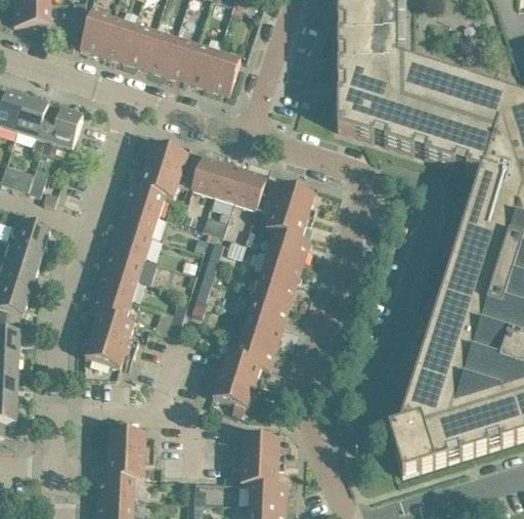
[(242,17),(246,2),(239,0),(236,0),(231,14),(242,17)]
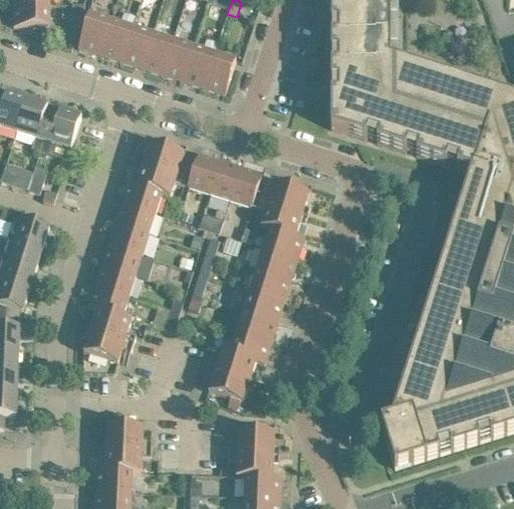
[(330,0),(331,82),(338,82),(399,82),(399,62),(398,0),(330,0)]
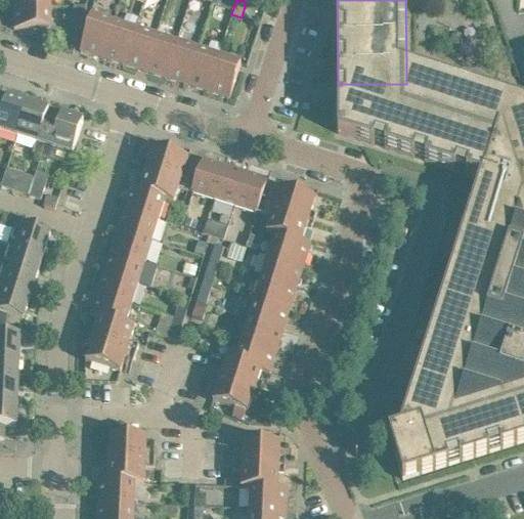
[(50,26),(50,5),(51,3),(14,3),(14,26),(50,26)]
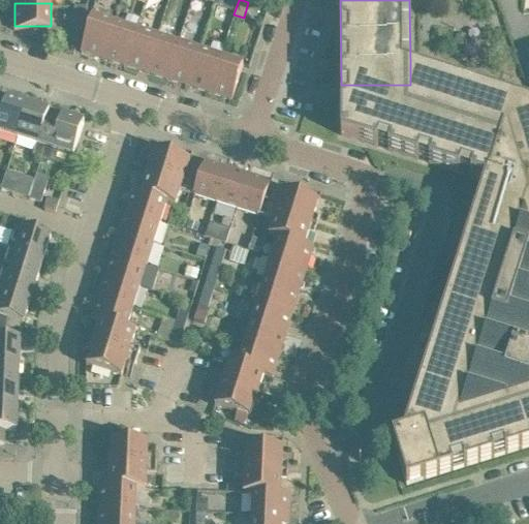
[(87,6),(87,3),(74,3),(74,16),(85,16),(86,10),(87,6)]
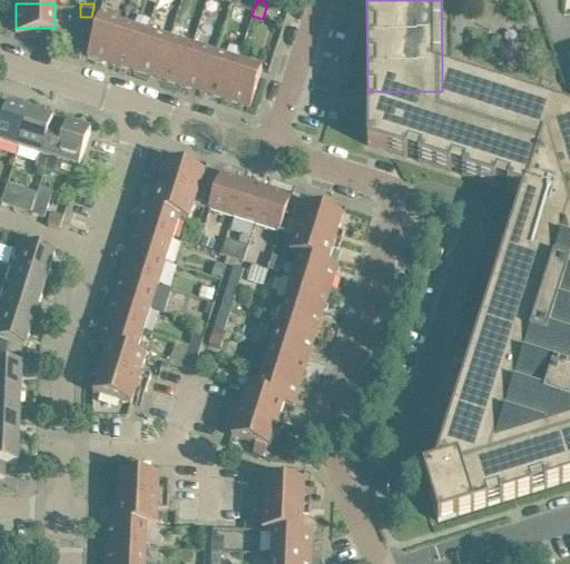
[(569,11),(563,12),(560,42),(569,52),(569,11)]
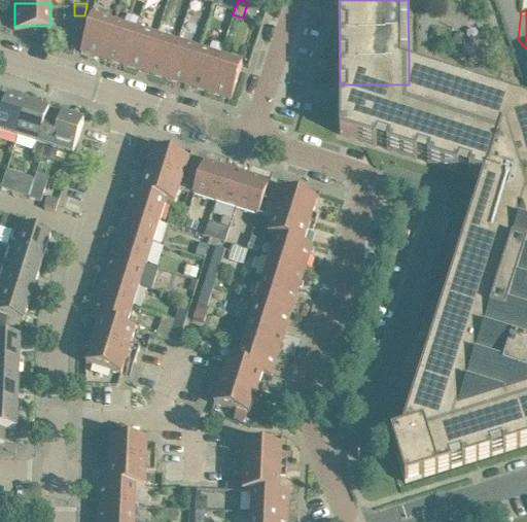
[(102,55),(113,20),(92,12),(80,48),(102,55)]
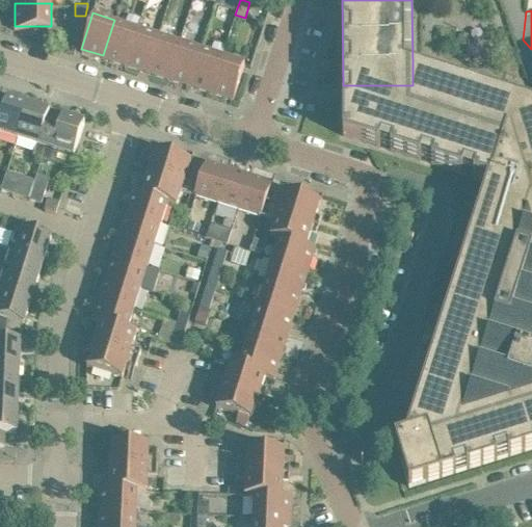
[(124,62),(135,27),(114,20),(103,55),(124,62)]
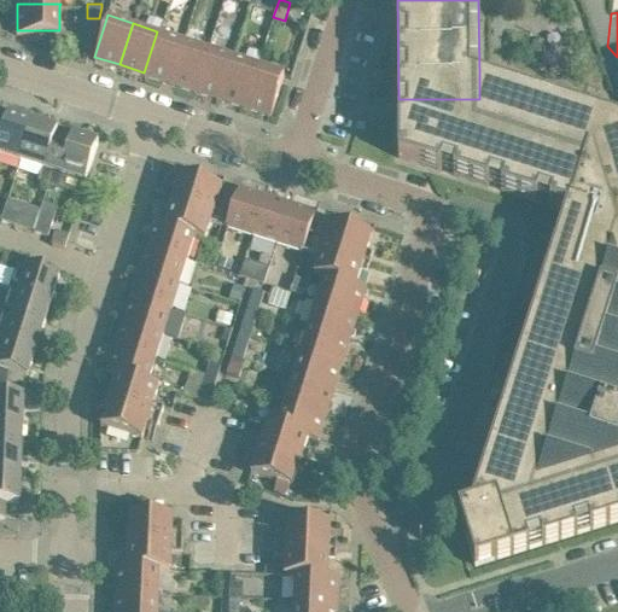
[(170,80),(182,39),(157,31),(144,73),(170,80)]
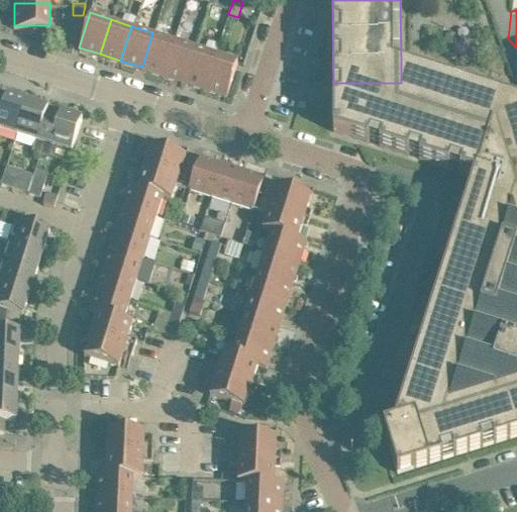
[(163,74),(174,39),(152,32),(142,67),(163,74)]
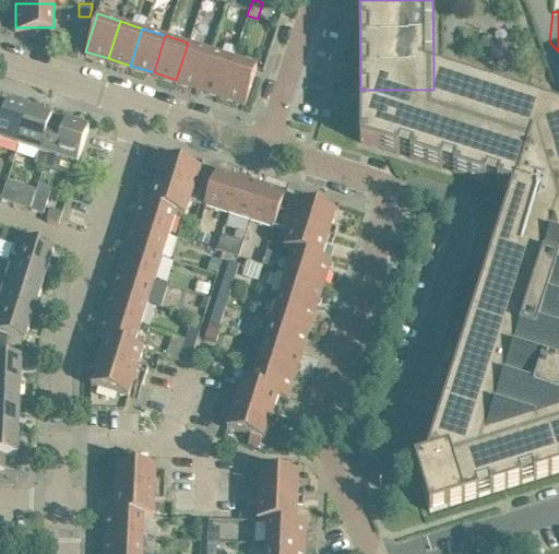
[(200,87),(211,50),(188,43),(176,80),(200,87)]
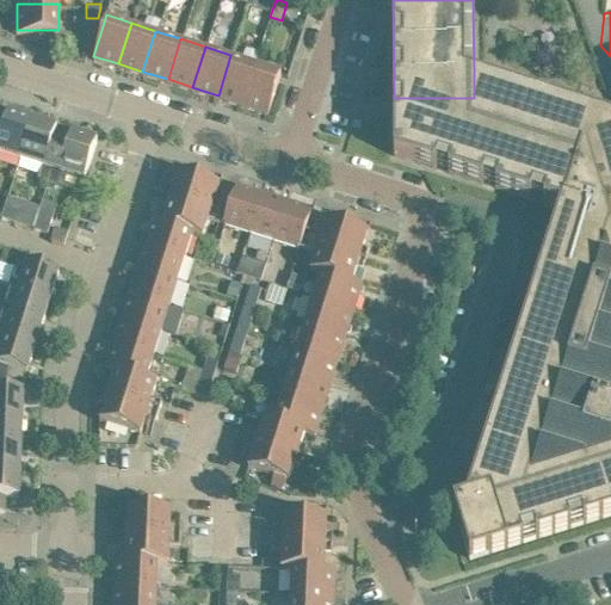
[(241,103),(254,62),(230,55),(218,96),(241,103)]
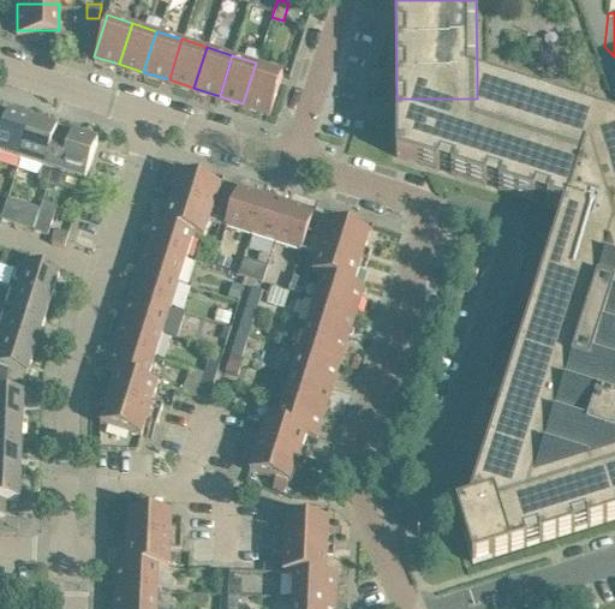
[(282,71),(256,63),(243,103),(269,112),(282,71)]
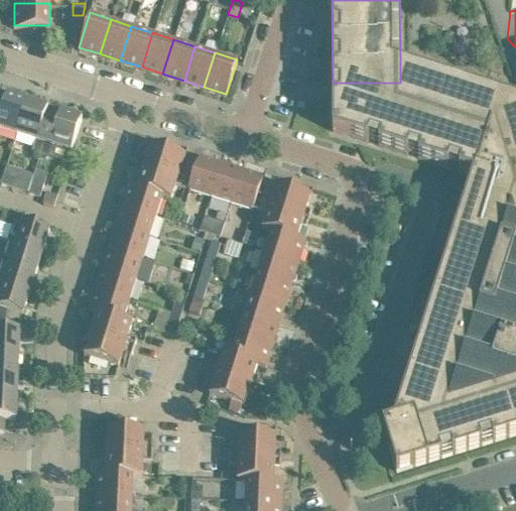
[(340,94),(333,94),(333,128),(368,139),(370,132),(381,136),(378,143),(407,152),(410,145),(420,148),(418,155),(447,165),(450,158),(461,161),(459,168),(475,173),(421,340),(416,340),(411,341),(407,344),(404,348),(402,353),(402,358),(404,362),(407,366),(412,369),(395,419),(382,423),(396,469),(515,431),(515,99),(510,98),(508,105),(498,101),(500,95),(471,85),(469,92),(458,89),(460,82),(430,72),(428,79),(417,76),(420,69),(400,62),(400,83),(340,83),(340,94)]
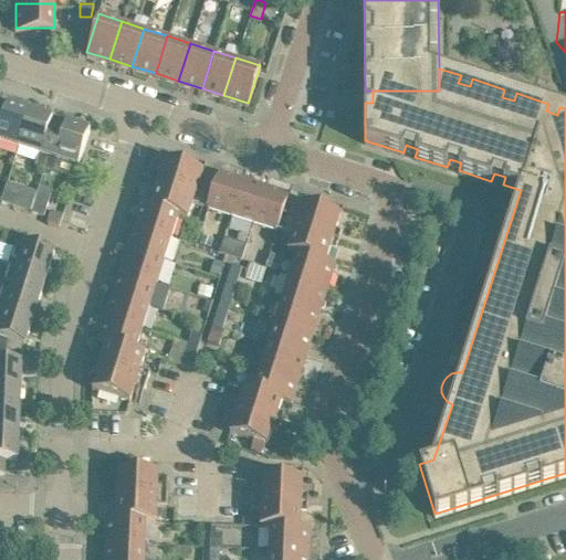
[(0,136),(19,143),(30,108),(7,101),(4,108),(0,106),(0,136)]
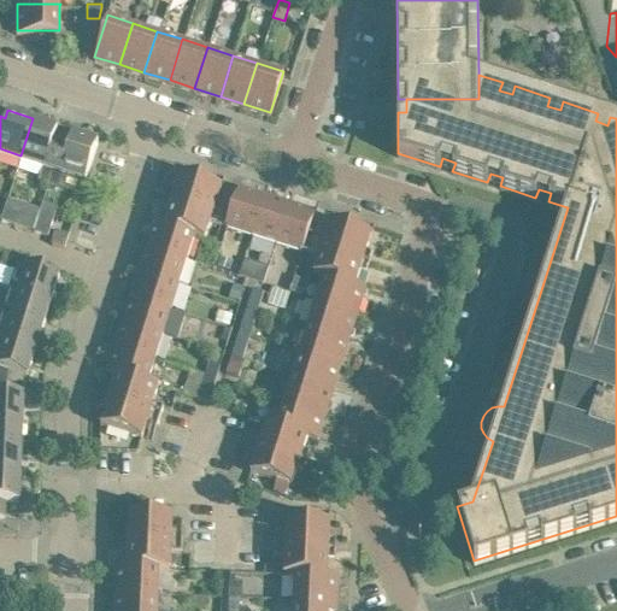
[(57,125),(33,118),(21,156),(43,163),(39,178),(50,181),(63,136),(54,134),(57,125)]
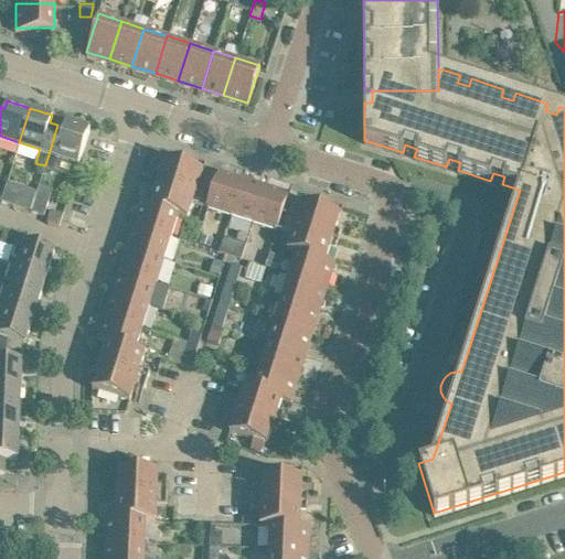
[(78,162),(89,127),(66,119),(64,127),(57,125),(45,165),(53,169),(57,156),(78,162)]
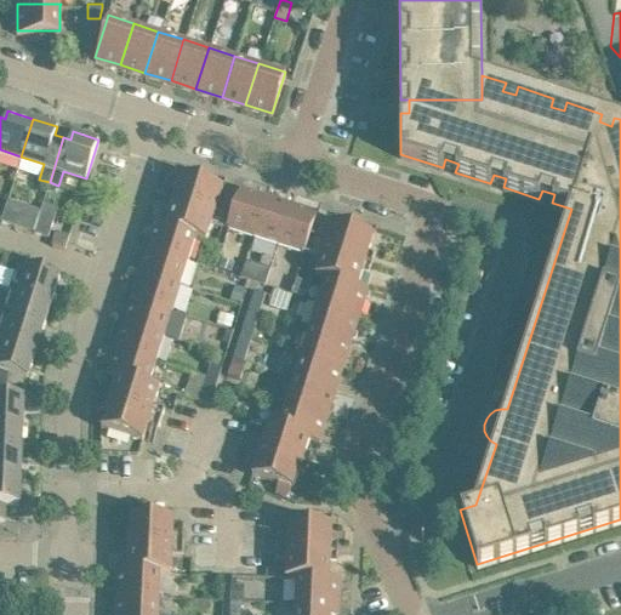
[(217,201),(222,184),(181,171),(174,194),(167,193),(166,195),(224,215),(228,205),(217,201)]
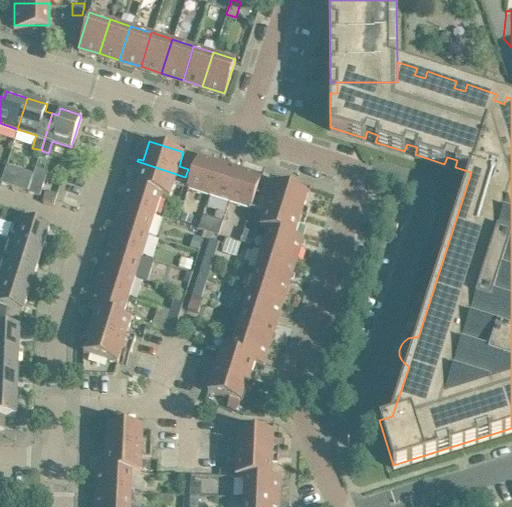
[(211,193),(220,159),(198,152),(187,185),(211,193)]
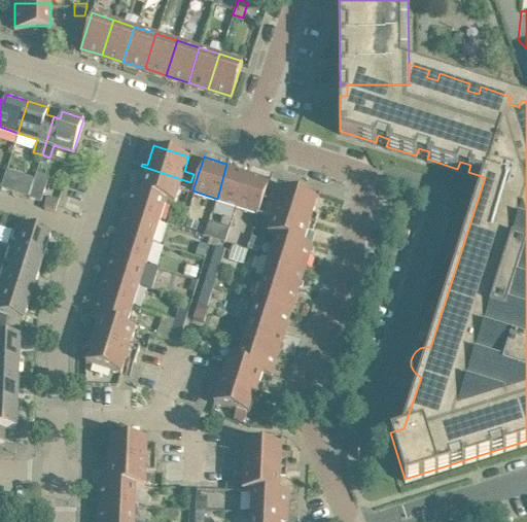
[(239,205),(248,171),(226,164),(217,199),(239,205)]
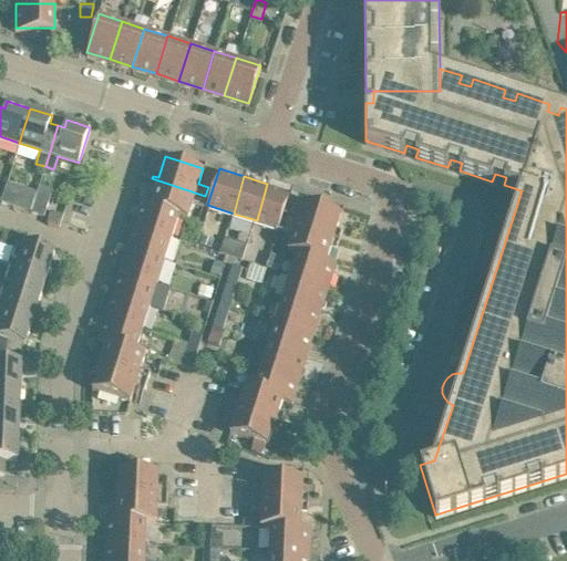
[(203,204),(205,196),(152,178),(152,182),(157,184),(151,201),(178,210),(178,213),(189,217),(195,200),(203,204)]
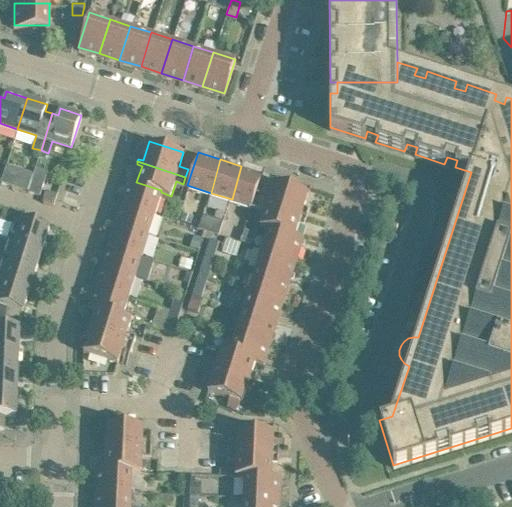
[(28,189),(34,172),(6,163),(1,180),(28,189)]
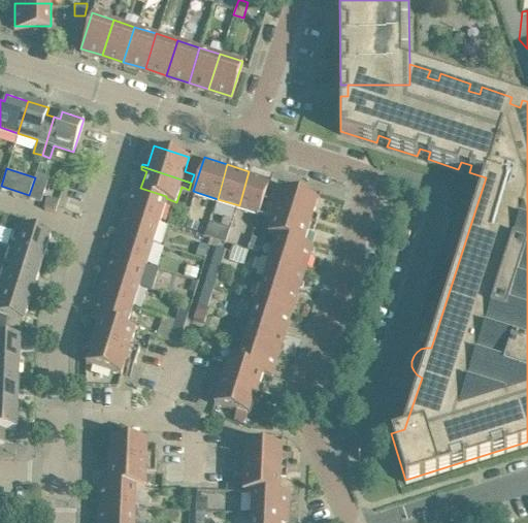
[(41,198),(47,178),(48,174),(37,170),(35,177),(29,195),(41,198)]
